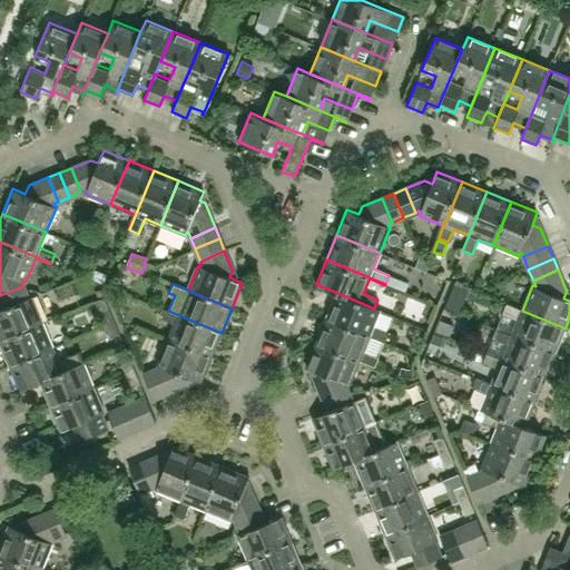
[(373,327),(380,311),(374,308),(316,284),(315,286),(336,294),(326,318),(385,342),(389,334),(373,327)]
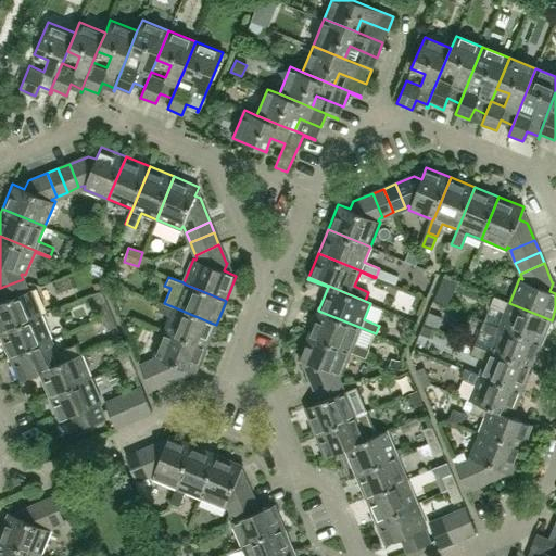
[(443,278),(433,300),(446,305),(456,283),(443,278)]
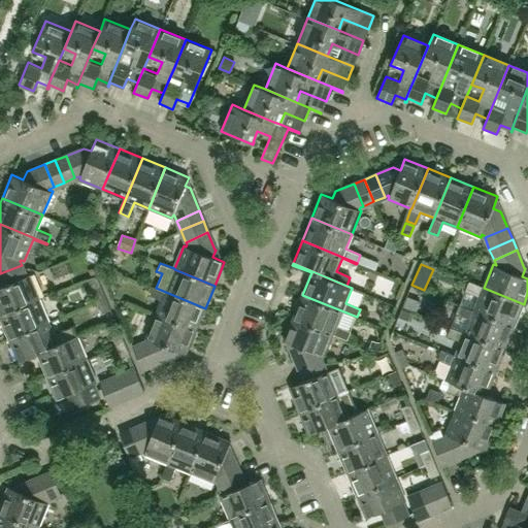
[(26,275),(22,265),(0,273),(0,279),(2,285),(0,286),(0,314),(38,298),(28,274),(26,275)]
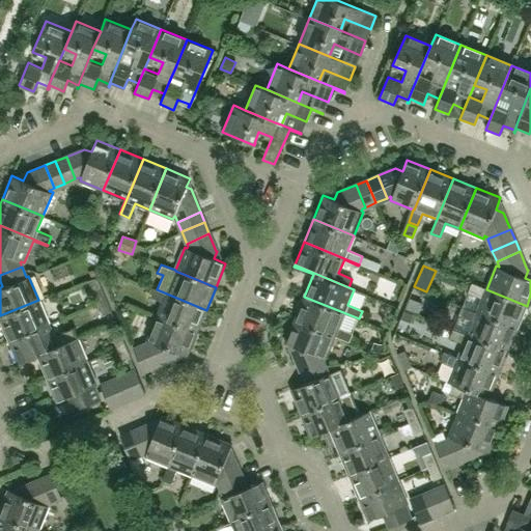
[(106,278),(121,284),(124,277),(109,271),(106,278)]
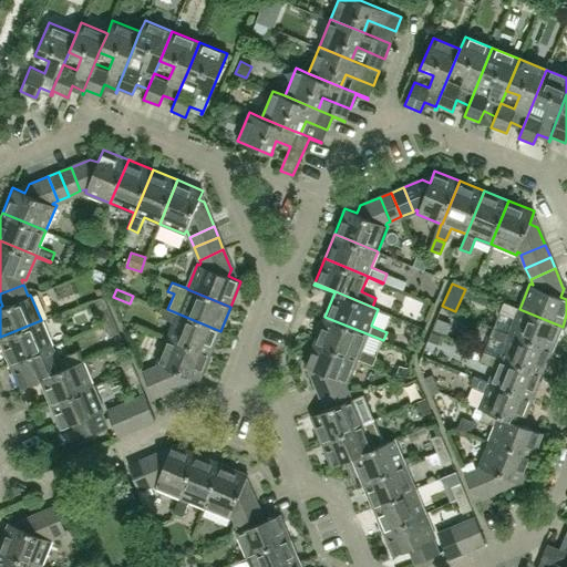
[(553,351),(563,327),(519,309),(504,302),(501,311),(515,318),(509,333),(494,327),(494,328),(553,351)]
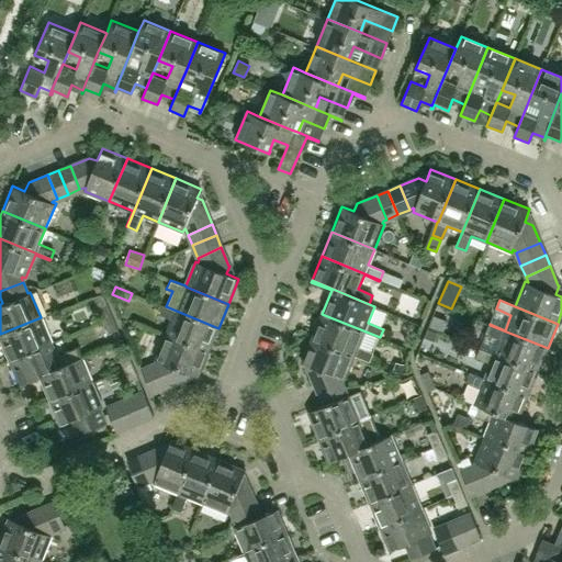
[(112,316),(107,304),(98,307),(103,319),(112,316)]
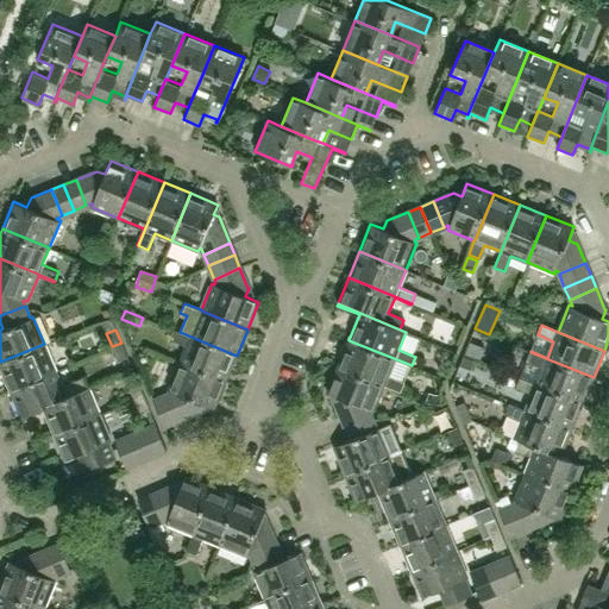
[(237,356),(180,332),(173,330),(169,339),(186,346),(179,363),(226,382),(237,356)]
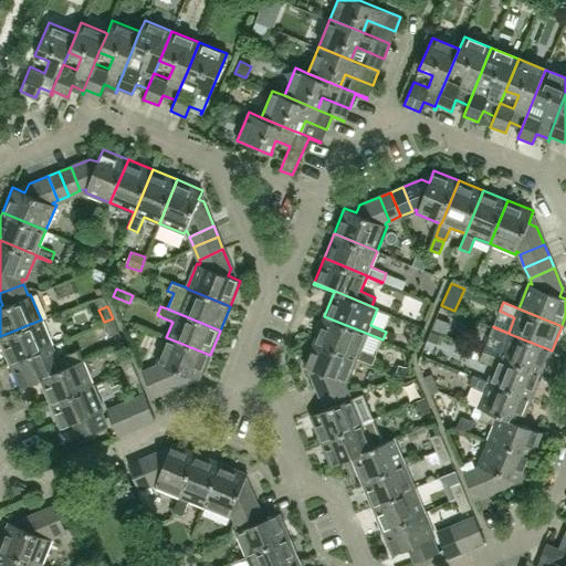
[(360,348),(367,334),(383,341),(383,339),(324,316),(314,341),(356,358),(357,357),(373,364),(376,355),(360,348)]
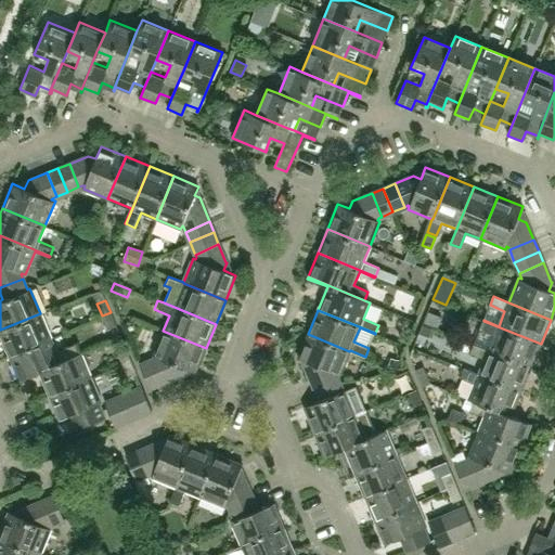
[(423,321),(436,326),(440,315),(428,310),(423,321)]
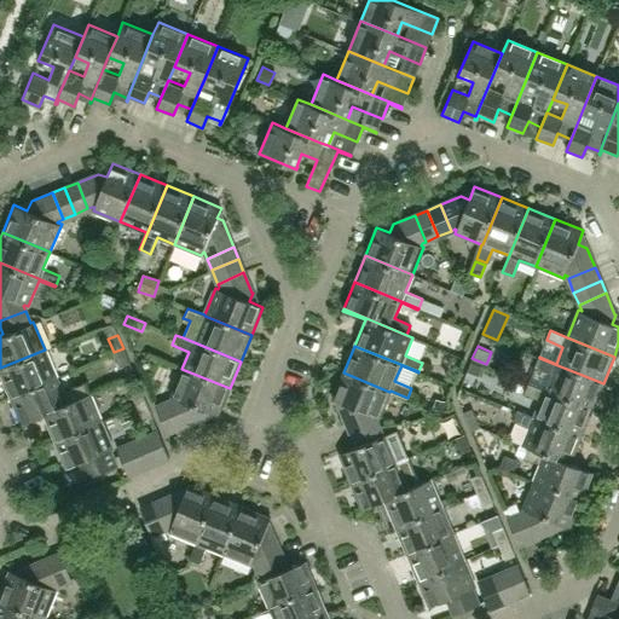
[(129,363),(123,348),(114,352),(120,366),(129,363)]
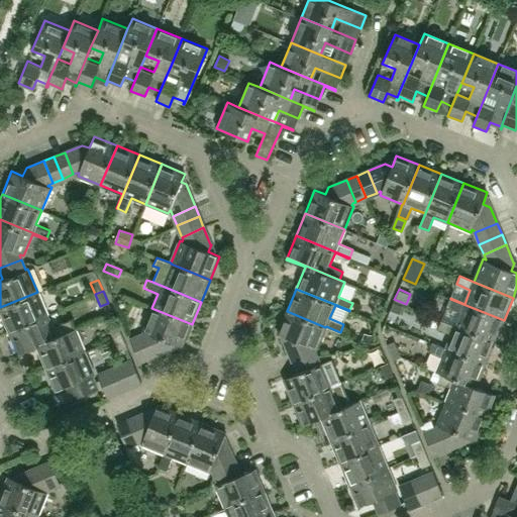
[(46,314),(37,292),(0,307),(0,312),(7,330),(46,314)]
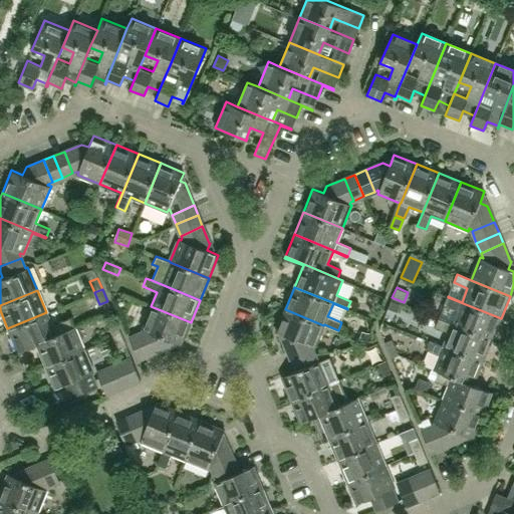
[(492,341),(501,318),(448,297),(445,304),(458,310),(453,324),(439,318),(439,319),(492,341)]
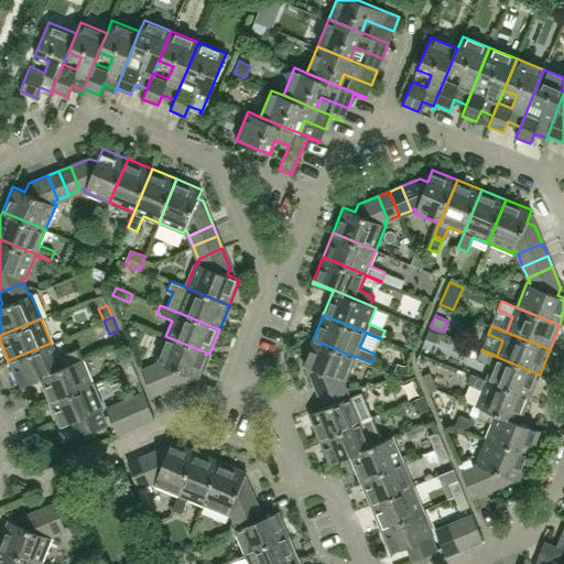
[(430,331),(426,338),(436,343),(440,334),(430,331)]
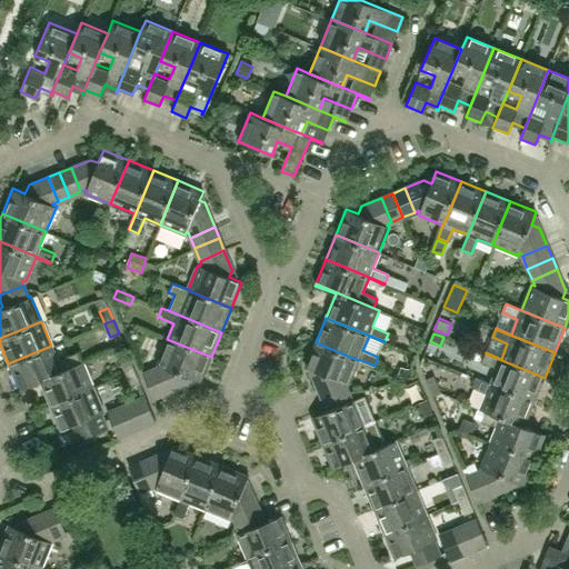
[(200,382),(211,357),(167,339),(157,365),(159,366),(159,367),(155,369),(165,393),(185,386),(188,377),(200,382)]
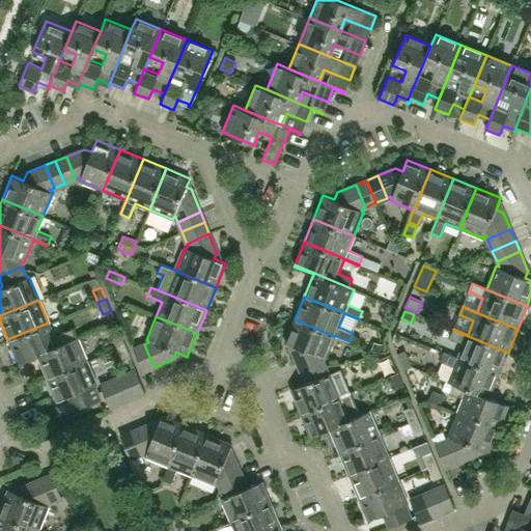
[(325,360),(334,336),(295,319),(284,343),(296,347),(292,357),(294,357),(301,373),(325,366),(322,360),(323,359),(325,360)]
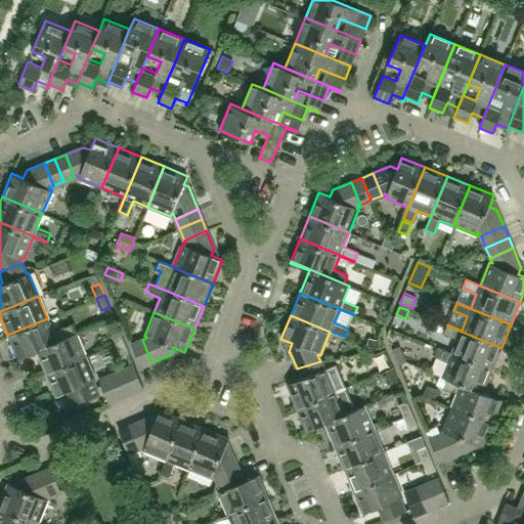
[(57,341),(56,340),(47,318),(7,335),(17,357),(57,341)]
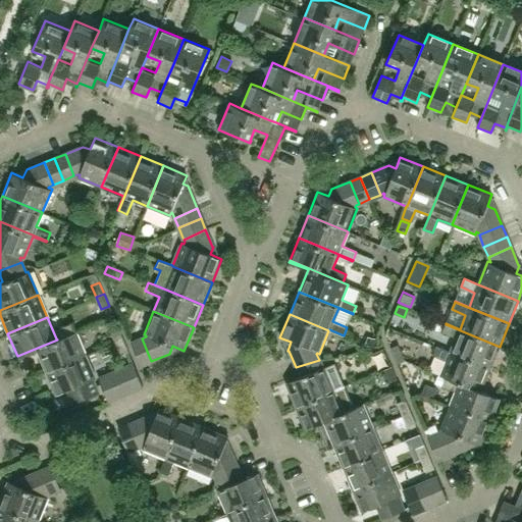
[(489,369),(500,347),(446,324),(442,331),(456,337),(451,352),(436,346),(435,347),(489,369)]
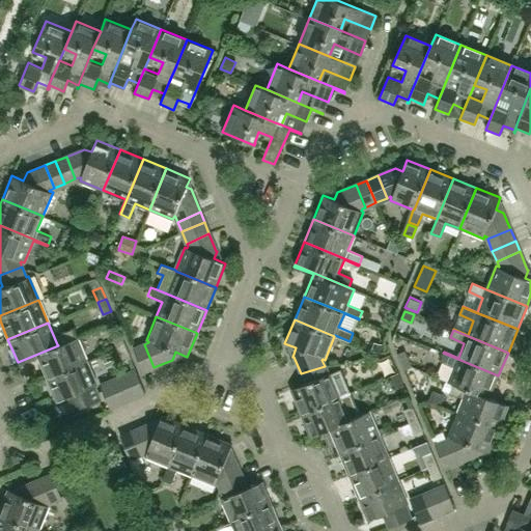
[(124,345),(120,333),(111,336),(116,348),(124,345)]
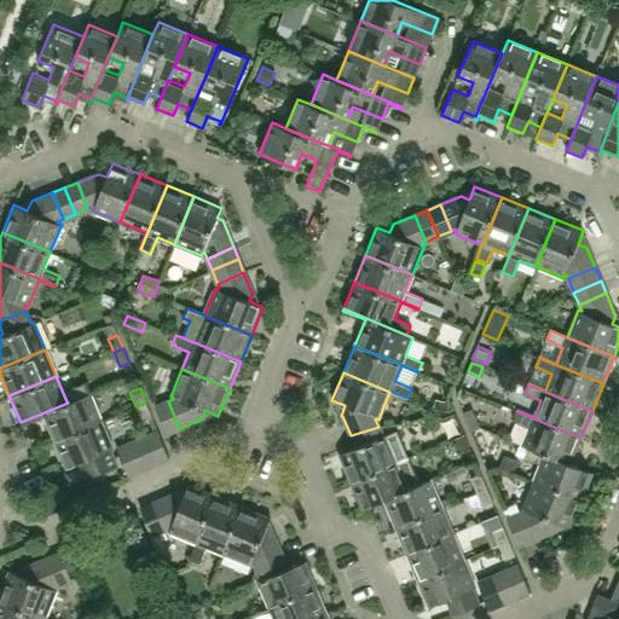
[(53,440),(100,420),(90,393),(67,401),(68,403),(21,422),(21,423),(44,414),(53,440)]
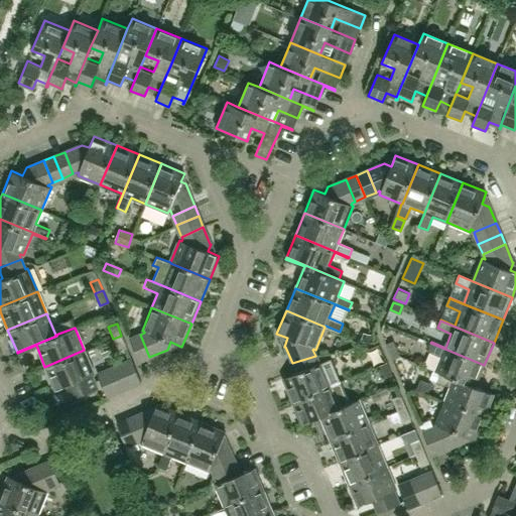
[(364,333),(362,343),(372,346),(375,336),(364,333)]
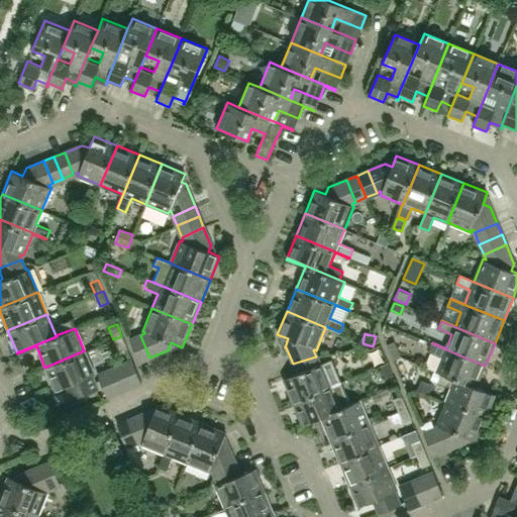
[(149,357),(140,335),(129,339),(138,363),(149,357)]
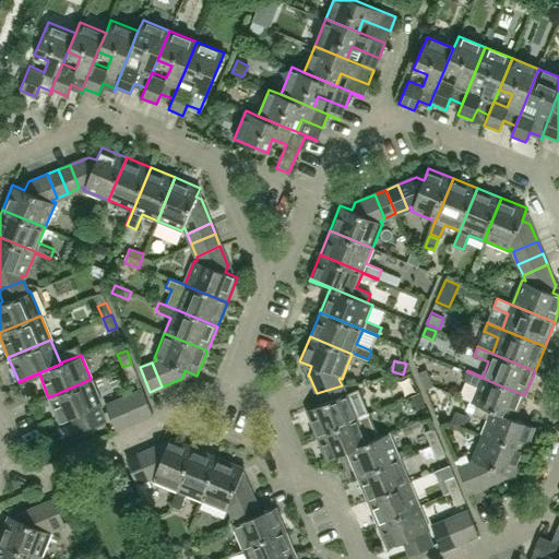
[(137,376),(131,364),(122,367),(128,379),(133,377),(137,376)]
